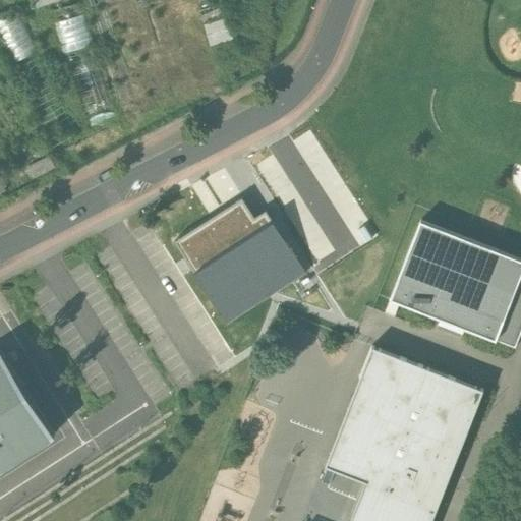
[(0,34),(13,64),(41,53),(20,5),(0,13),(0,34)]
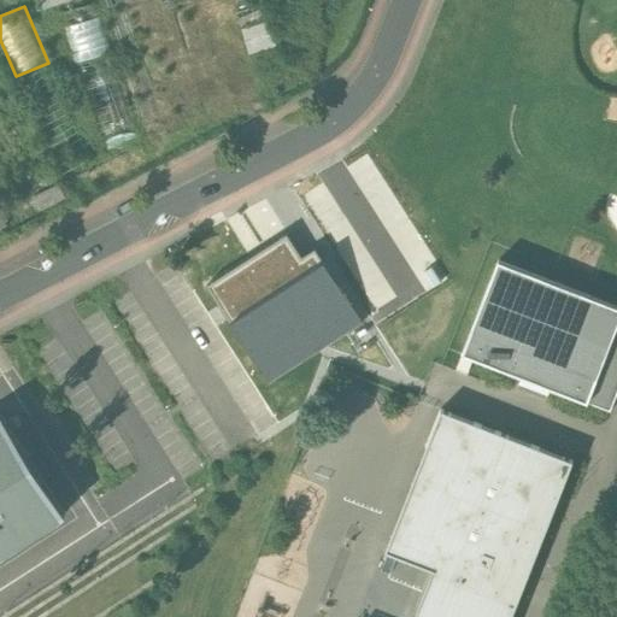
[(66,27),(80,62),(116,48),(103,13),(66,27)]
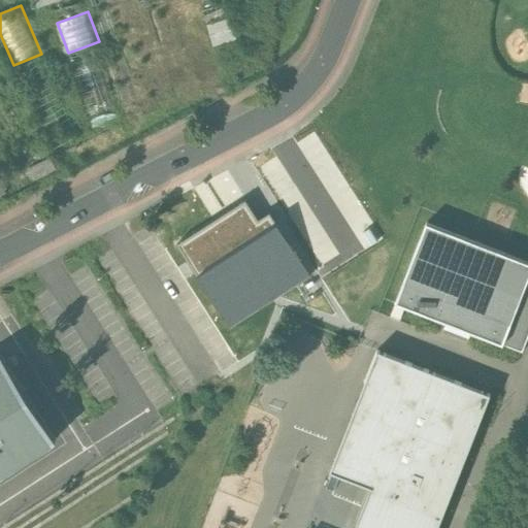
[(207,24),(215,45),(235,38),(228,18),(207,24)]
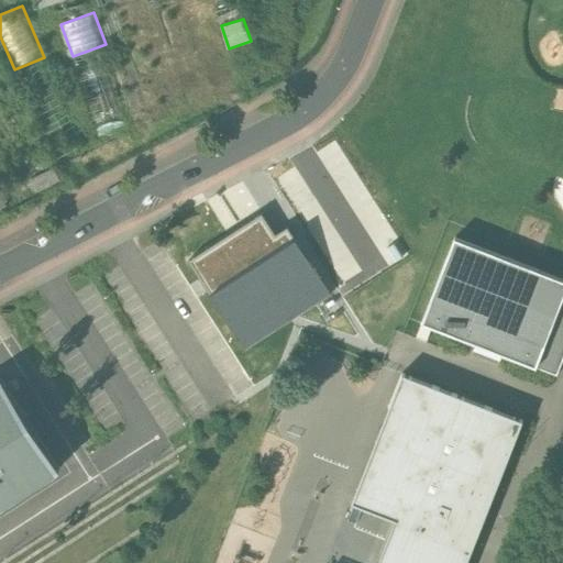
[(53,168),(29,180),(36,194),(59,181),(53,168)]
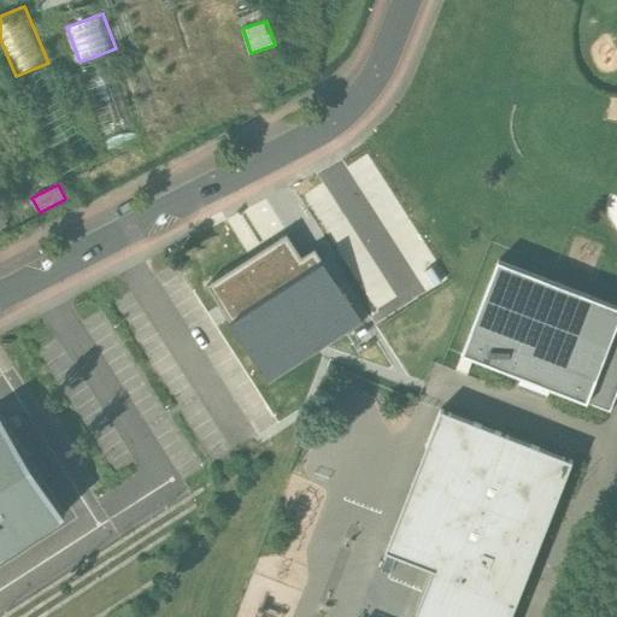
[(616,233),(616,195),(610,194),(603,216),(616,219),(616,225),(615,233),(616,233)]
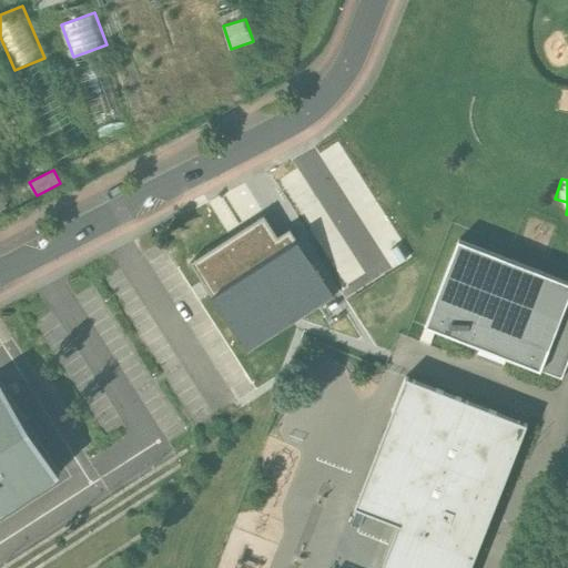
[(264,215),(190,263),(247,352),(333,296),(290,229),(277,236),(264,215)]
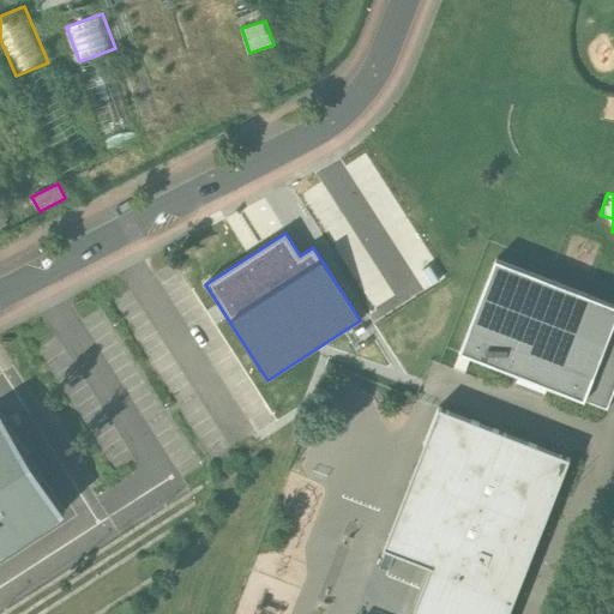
[(613,324),(613,305),(495,259),(459,353),(584,401),(613,324)]
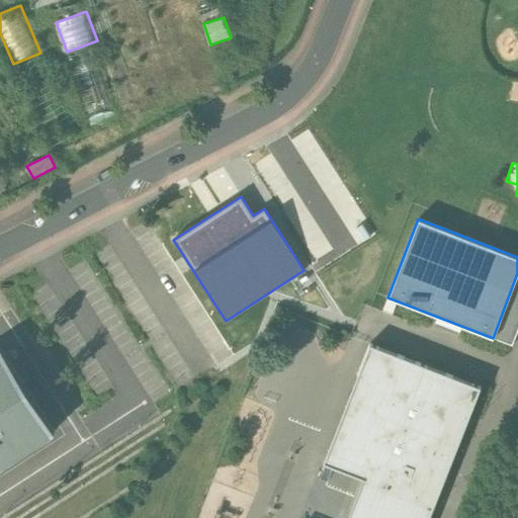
[(517,273),(493,338),(512,346),(517,330),(517,273)]
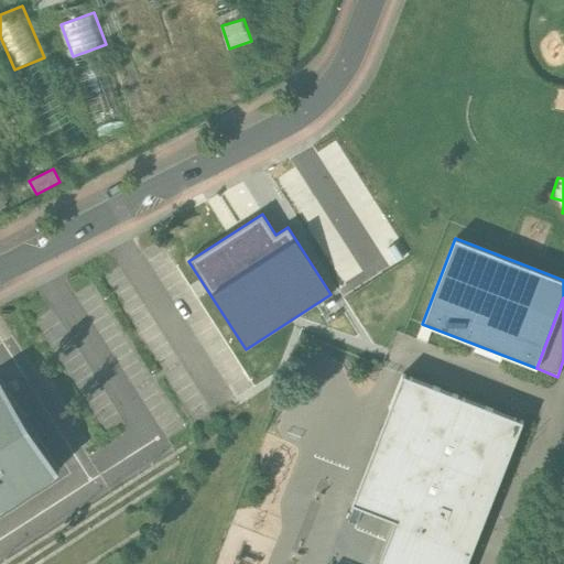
[(467,563),(523,421),(402,373),(389,408),(405,414),(402,424),(397,422),(364,508),(394,521),(377,563),(467,563)]
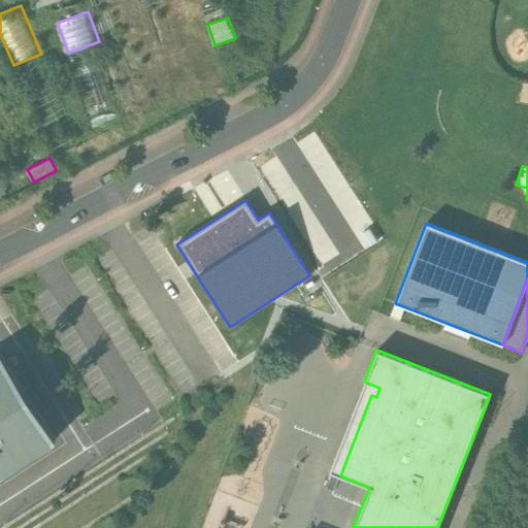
[(0,475),(56,440),(1,356),(0,356),(0,475)]
